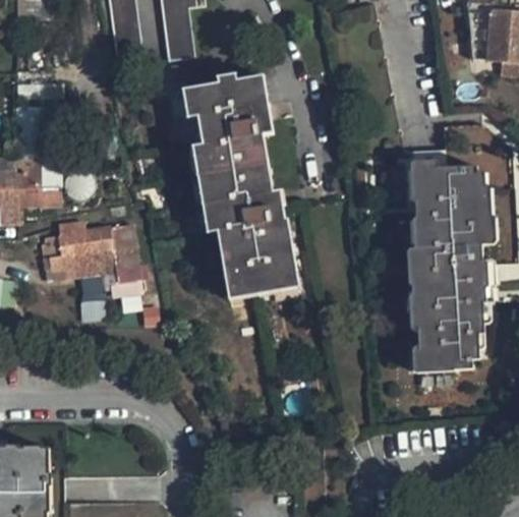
[(107,0),(116,66),(143,62),(140,39),(134,0),(107,0)]
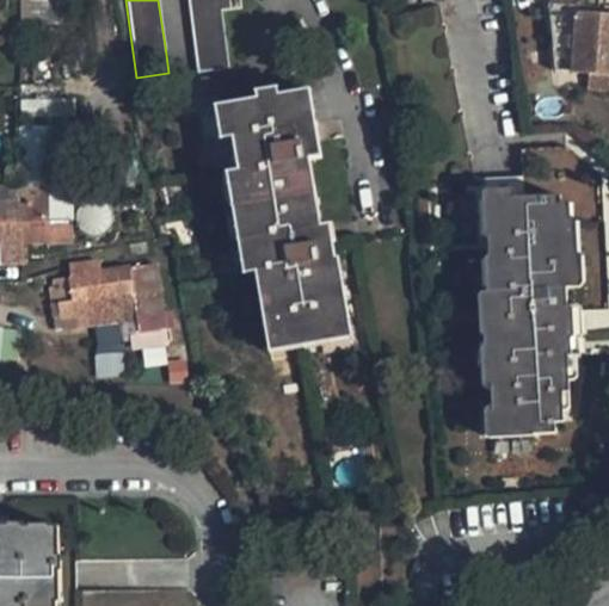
[(185,0),(196,69),(225,66),(222,49),(215,6),(228,4),(228,0),(185,0)]
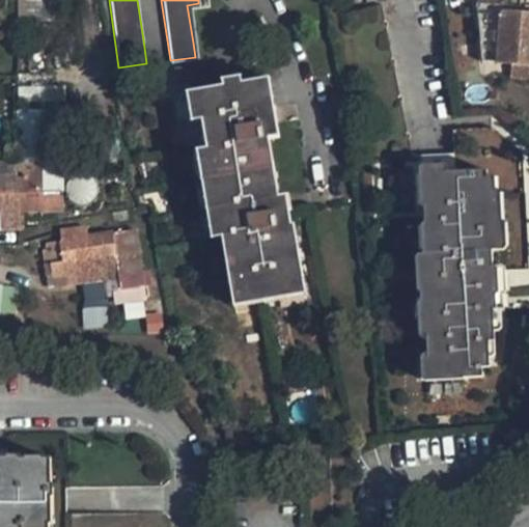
[(472,6),(498,8),(498,0),(473,0),(472,6)]
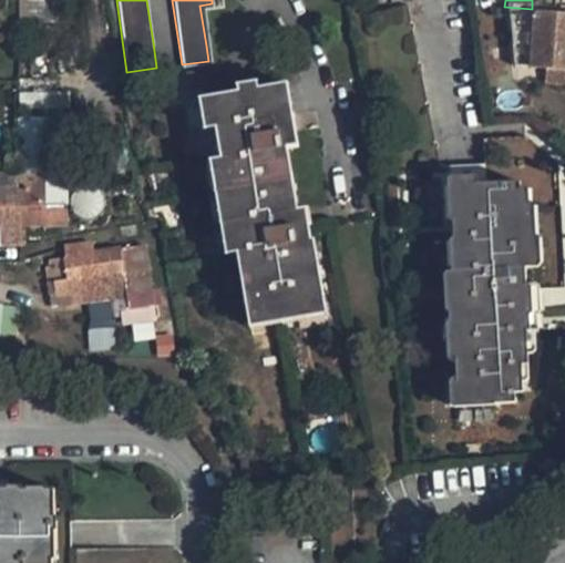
[(368,14),(401,170),(415,170),(418,186),(447,185),(450,184),(449,166),(435,166),(401,7),(368,14)]
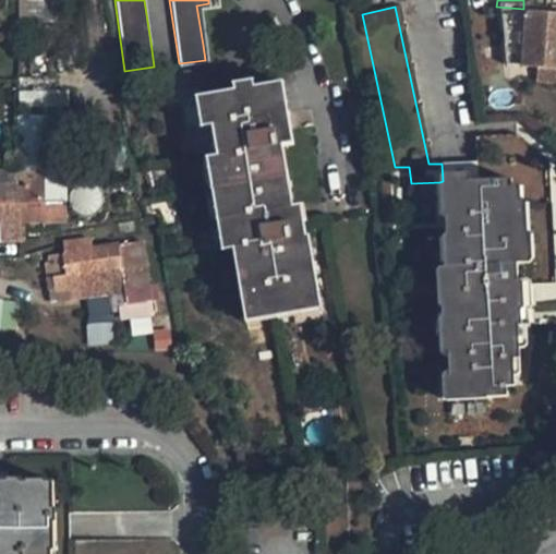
[(523,9),(496,7),(505,63),(520,64),(523,9)]
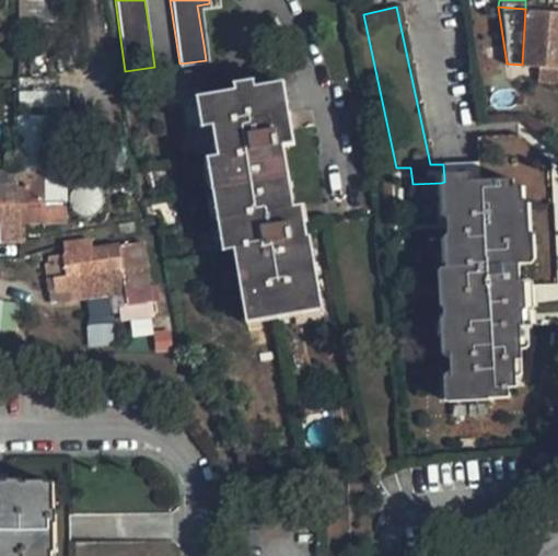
[(557,10),(525,9),(522,65),(539,66),(557,66),(557,10)]
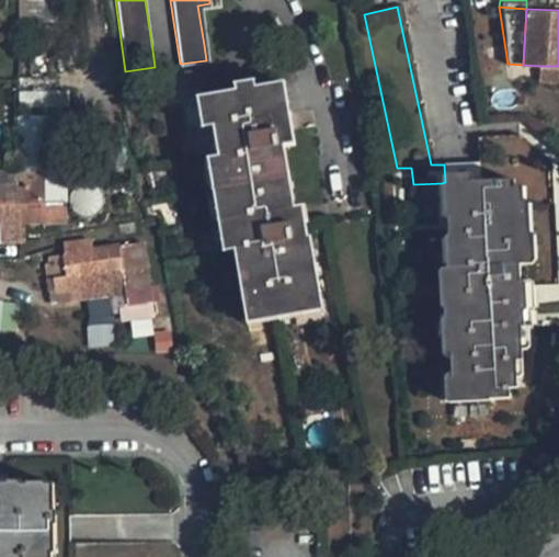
[(558,66),(540,66),(539,81),(545,81),(558,81),(558,66)]
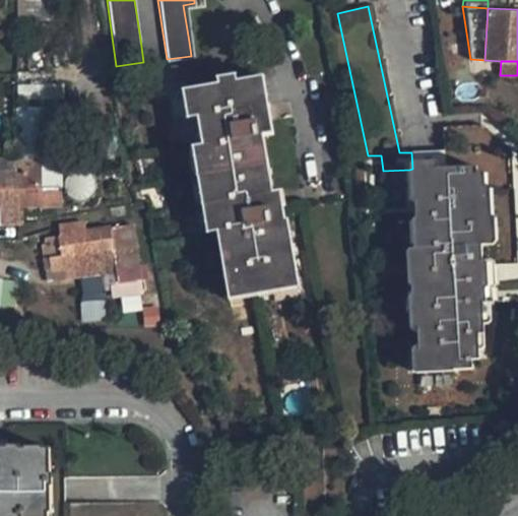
[(216,81),(236,78),(235,70),(230,71),(215,73),(216,81)]
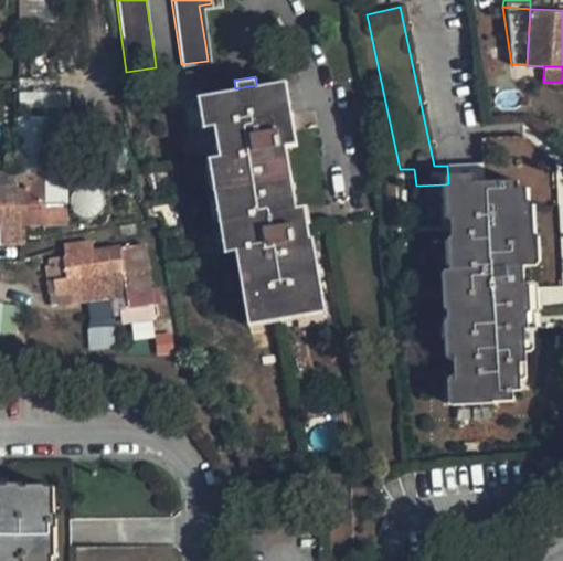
[(275,82),(279,108),(291,107),(287,80),(275,82)]
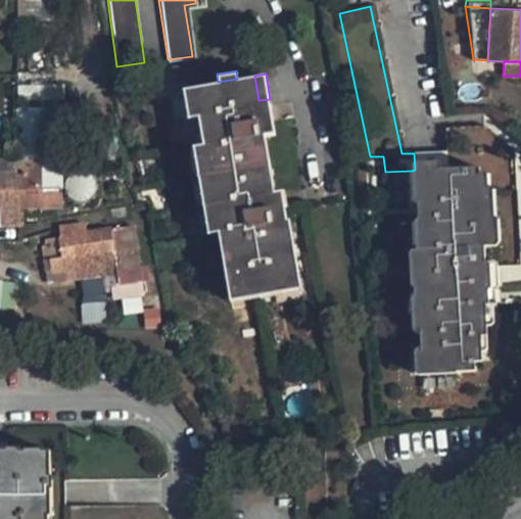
[(218,230),(228,288),(299,277),(289,218),(287,218),(284,201),(277,203),(275,190),(265,133),(275,131),(270,99),(258,100),(254,76),(237,79),(218,82),(192,86),(197,113),(202,143),(218,230)]
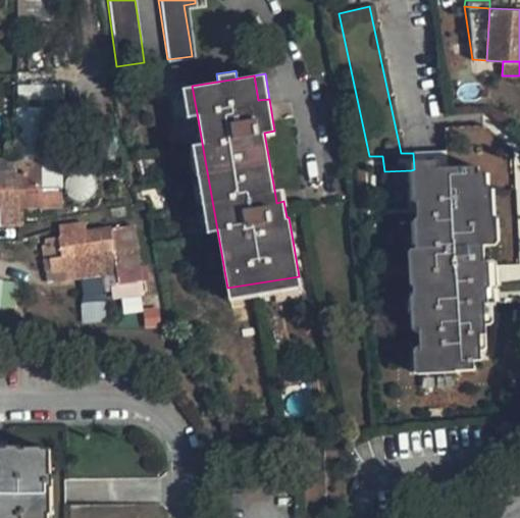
[(197,113),(192,86),(182,88),(183,98),(186,115),(197,113)]
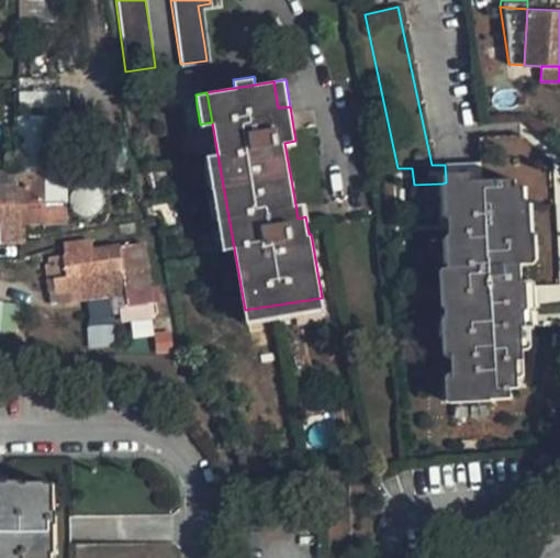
[(41,122),(14,122),(14,149),(14,159),(15,171),(41,171),(41,122)]
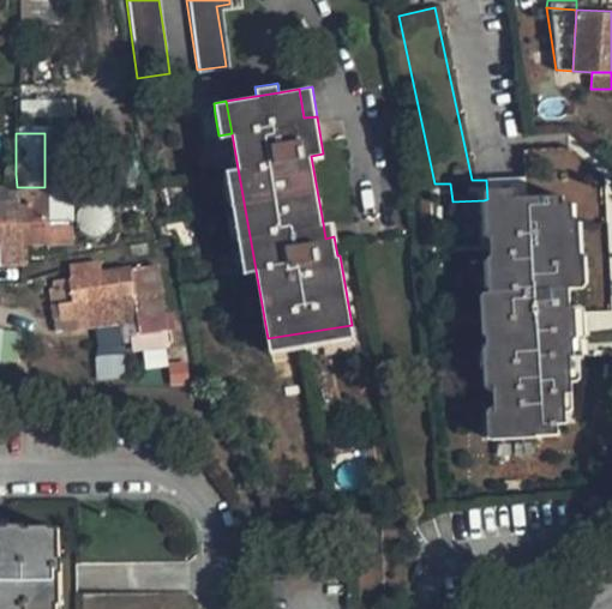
[(495,404),(495,424),(535,423),(535,428),(535,435),(558,434),(558,422),(567,422),(565,409),(565,393),(573,393),(573,381),(571,355),(575,355),(574,337),(579,337),(576,303),(570,303),(570,287),(575,287),(574,252),(573,216),(563,217),(562,200),(559,151),(522,152),(523,179),(523,198),(493,199),(495,237),(496,254),(497,285),(490,289),(493,389),(495,404)]
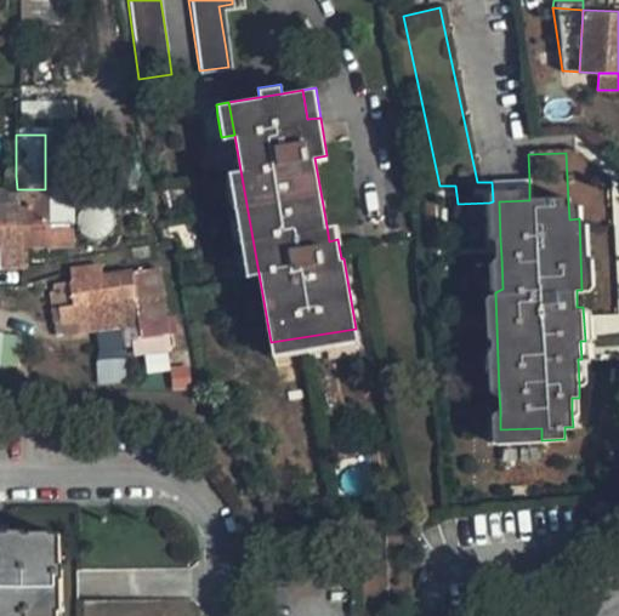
[(259,273),(240,170),(227,171),(234,214),(245,275),(259,273)]
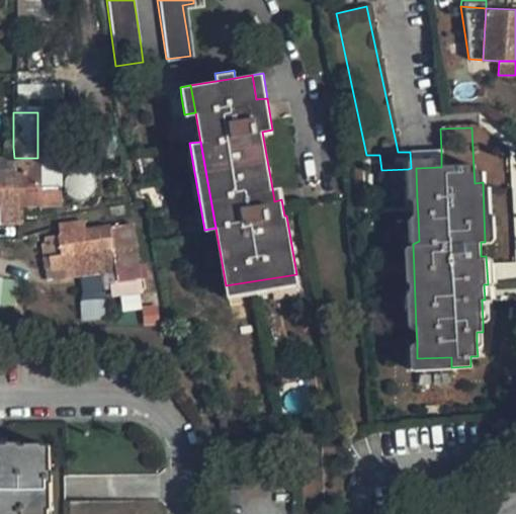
[(416,168),(441,167),(441,151),(410,152),(411,168),(416,168)]
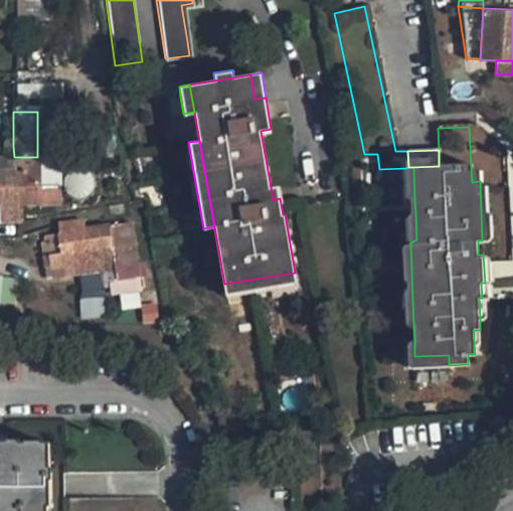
[(37,157),(14,157),(0,157),(0,218),(14,218),(14,203),(57,202),(57,156),(37,157)]
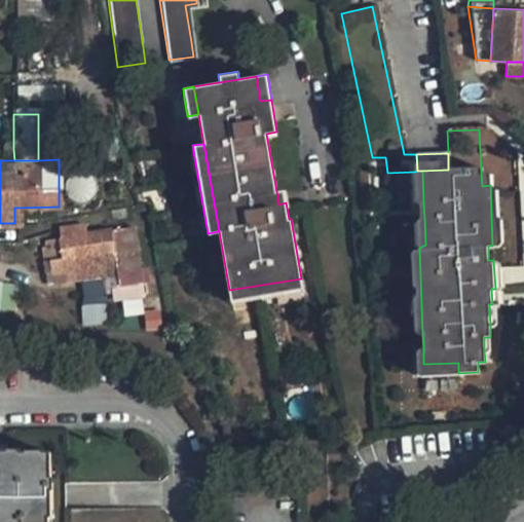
[(423,203),(422,171),(417,171),(414,172),(416,203),(423,203)]
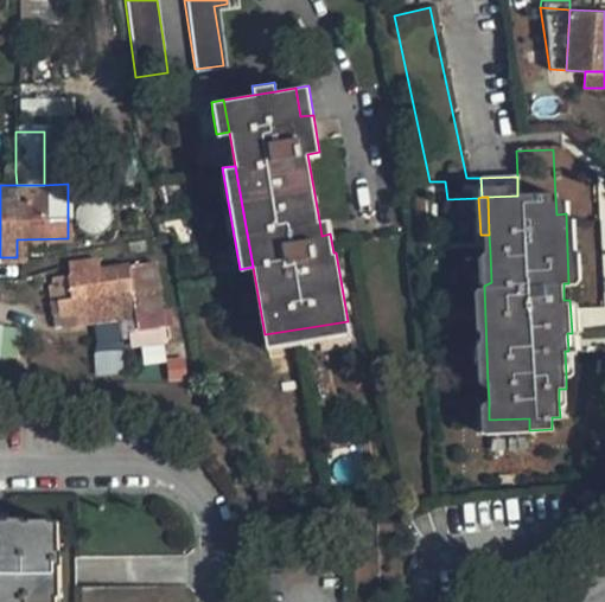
[(556,215),(566,213),(566,200),(562,197),(555,198),(556,215)]
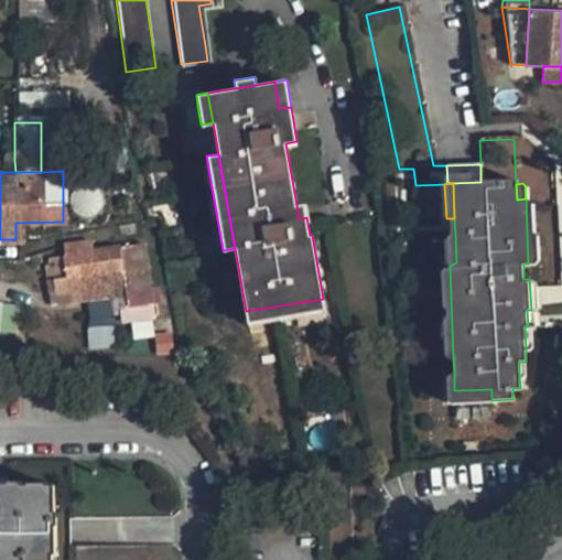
[(299,219),(306,217),(305,204),(296,205),(299,219)]
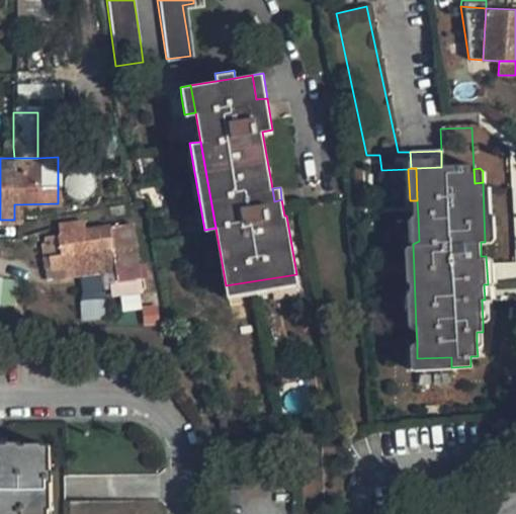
[(484,212),(485,242),(488,242),(494,236),(494,218),(490,212),(484,212)]
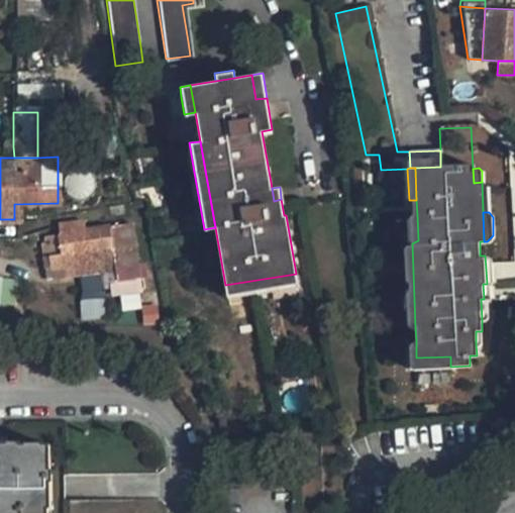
[(71,220),(71,227),(85,225),(85,217),(71,220)]
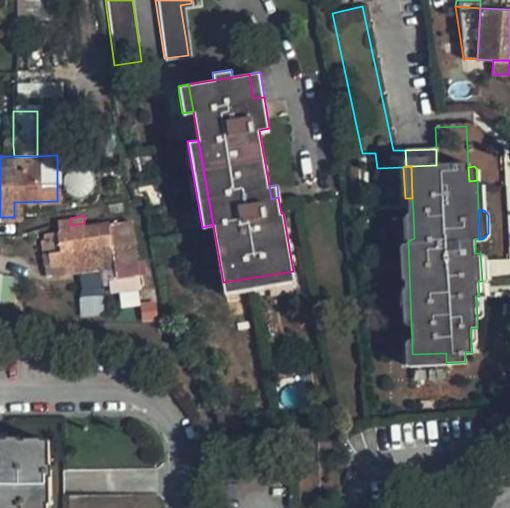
[(129,216),(114,218),(117,238),(118,246),(134,244),(129,216)]
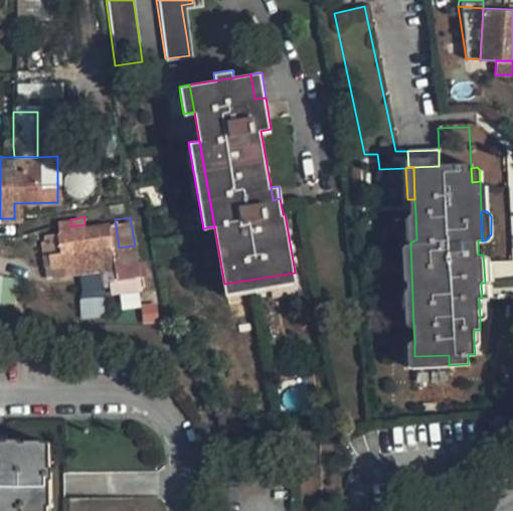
[(86,245),(118,239),(115,219),(84,224),(70,226),(59,229),(63,248),(86,245)]
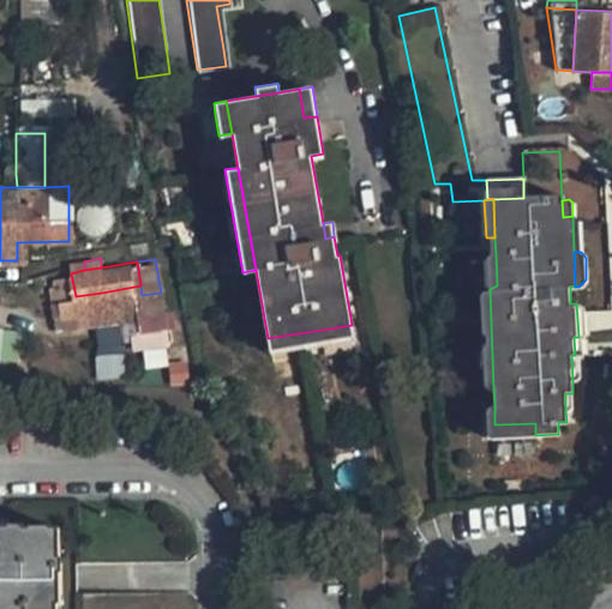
[(141,285),(102,293),(107,319),(145,312),(142,295),(141,285)]
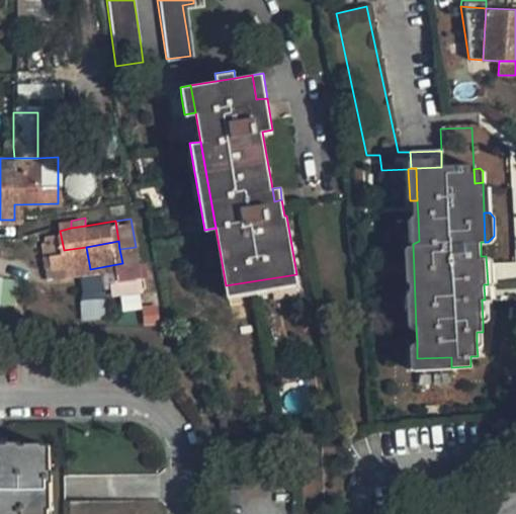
[(406,289),(408,325),(416,328),(413,244),(405,250),(406,282),(413,282),(413,289),(406,289)]
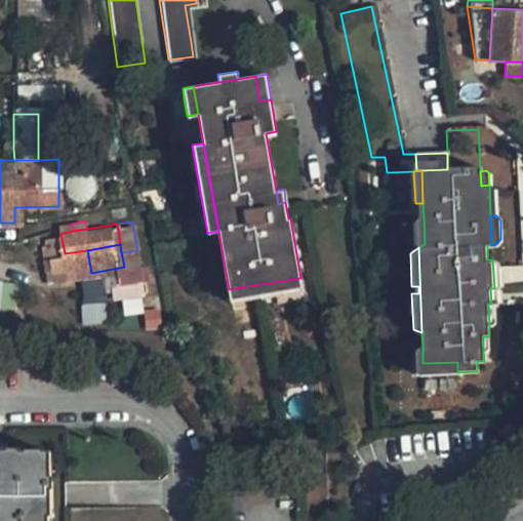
[(87,250),(65,253),(67,267),(79,265),(81,274),(91,273),(87,250)]
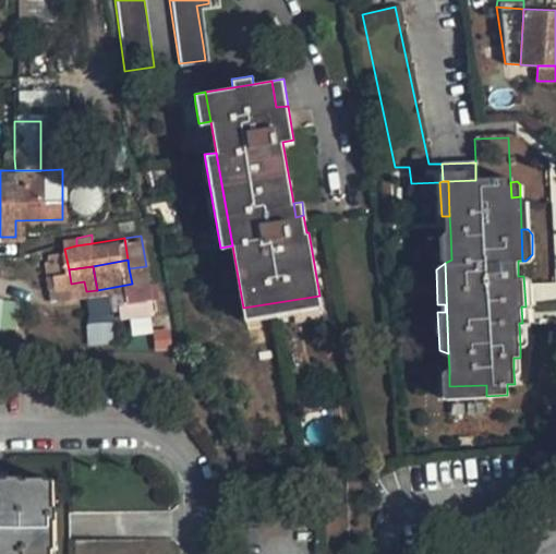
[(533,282),(523,276),(526,306),(521,306),(522,323),(519,323),(520,347),(523,346),(528,339),(528,321),(530,321),(530,305),(533,305),(533,282)]
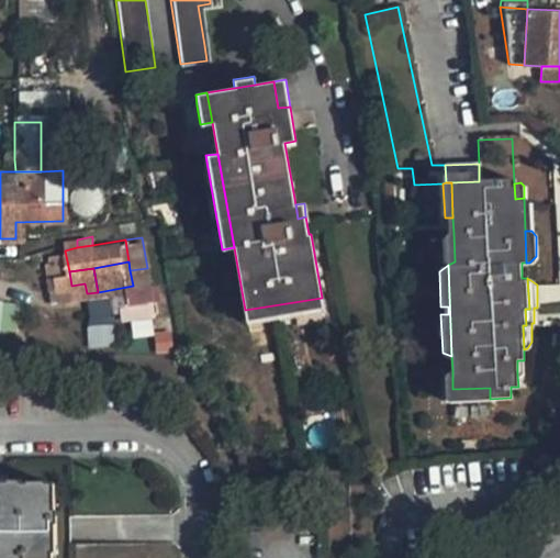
[(322,298),(245,310),(246,321),(266,317),(324,308),(322,298)]
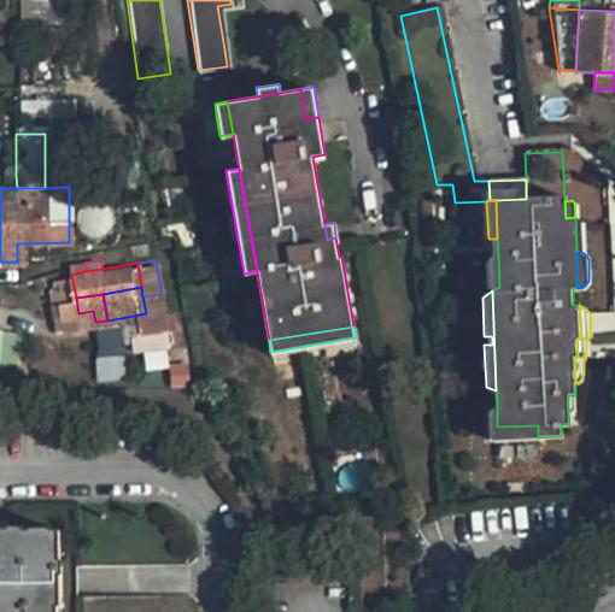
[(538,425),(497,427),(497,406),(488,407),(490,439),(538,437),(538,430),(538,425)]
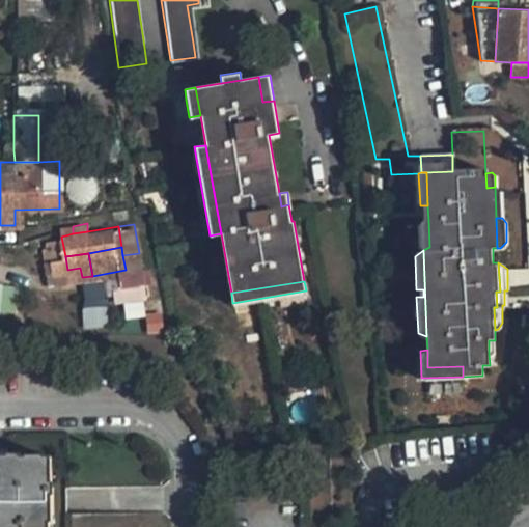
[(60,519),(60,452),(34,453),(34,450),(19,450),(18,443),(0,443),(0,453),(0,522),(34,522),(34,519),(60,519)]
